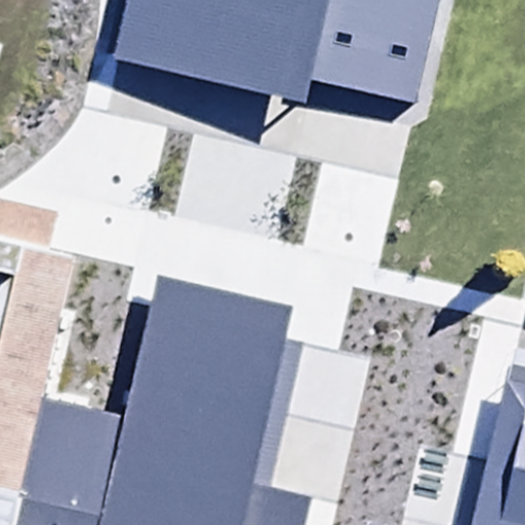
[(126,0),(113,59),(308,104),(313,82),(416,106),(440,0),(126,0)]
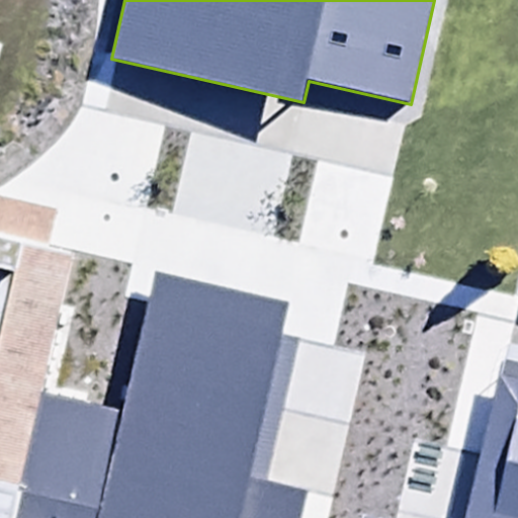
[(0,483),(21,489),(44,393),(76,253),(47,247),(56,206),(0,193),(0,483)]
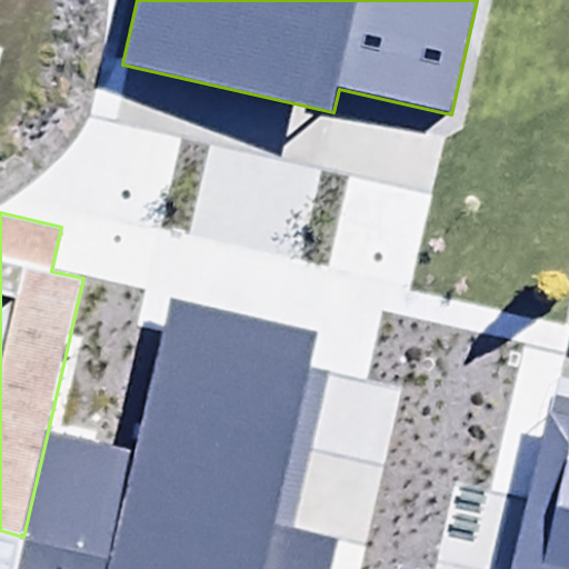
[(331,568),(339,536),(293,525),(328,371),(308,367),(317,330),(170,298),(136,451),(48,431),(23,537),(16,568),(331,568)]
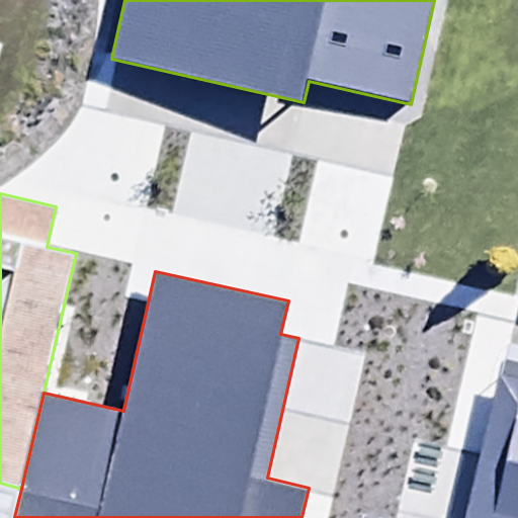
[(517,517),(517,377),(501,374),(465,517),(517,517)]
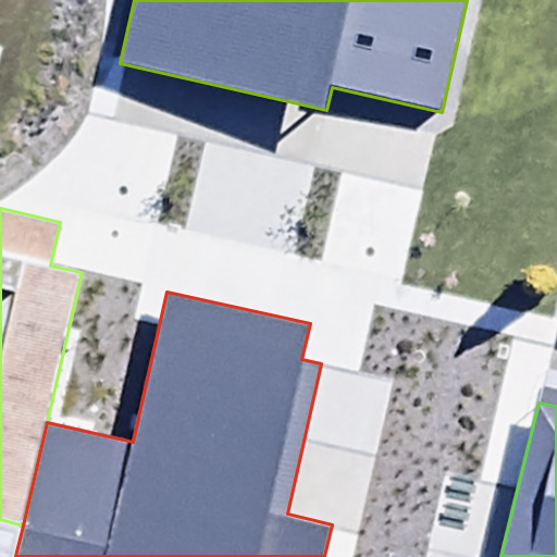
[(0,519),(0,556),(15,556),(23,525),(0,519)]
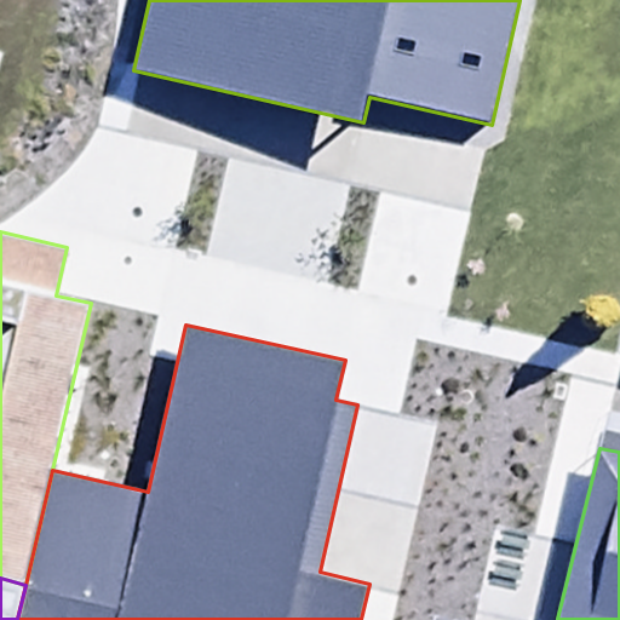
All buildings are outlined.
